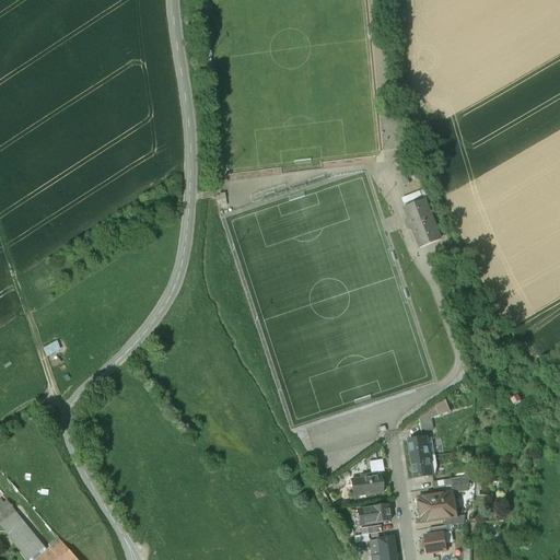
[(396,115),(392,116),(393,128),(386,128),(387,146),(399,144),(396,115)]
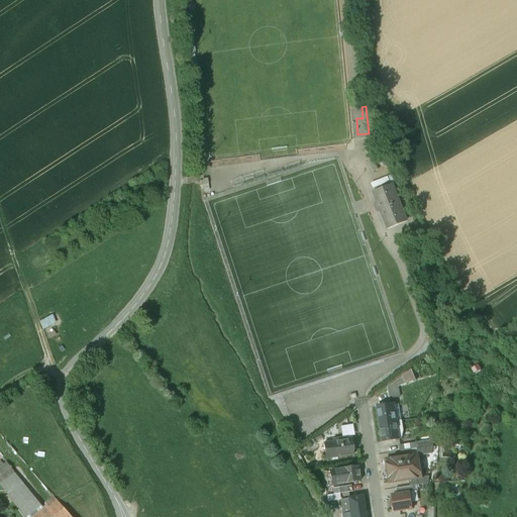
[(392,187),(374,194),(388,229),(406,221),(392,187)]
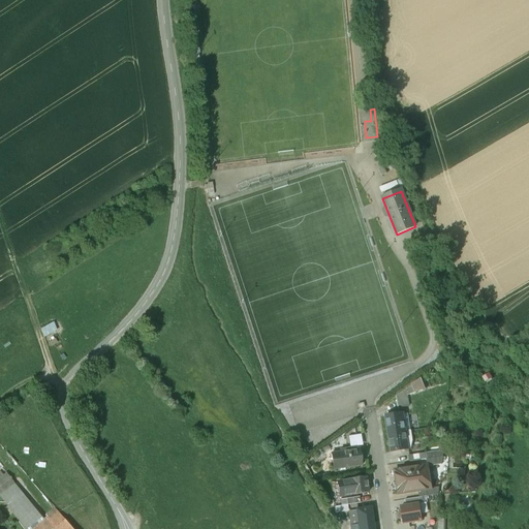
[(52,321),(39,328),(43,337),(56,330),(52,321)]
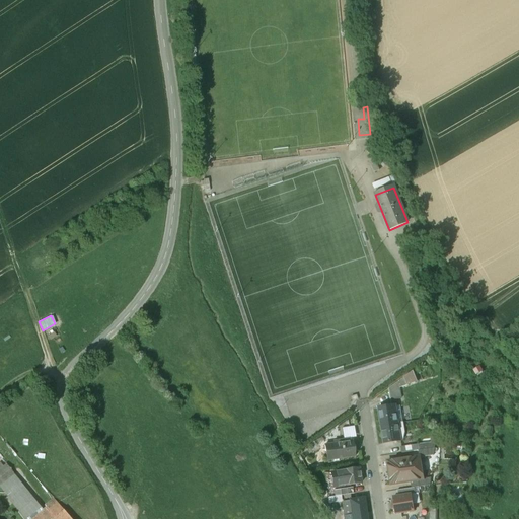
[(473,377),(480,373),(476,366),(469,370),(473,377)]
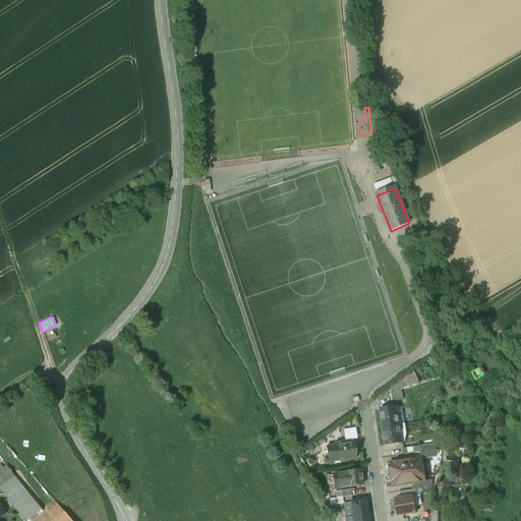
[(411,375),(402,383),(406,389),(416,383),(411,375)]
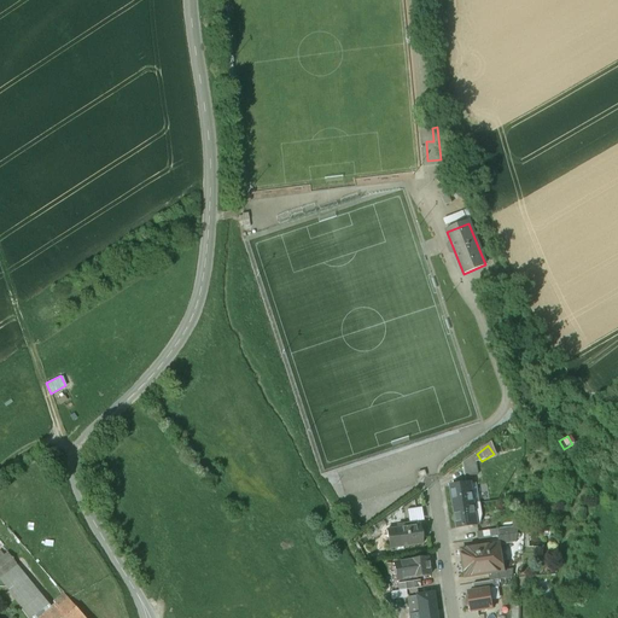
[(462,464),(464,477),(479,476),(477,454),(462,464)]
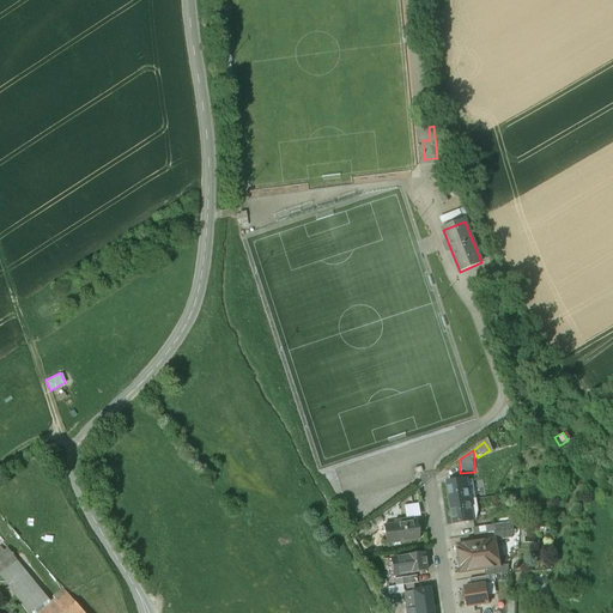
[(466,480),(448,483),(451,503),(469,501),(466,480)]
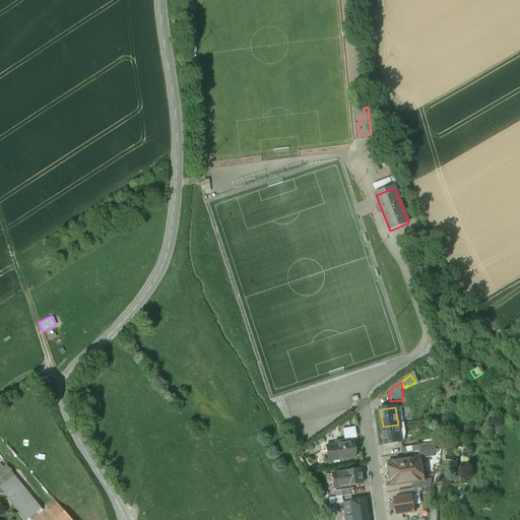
[(398,425),(383,427),(385,444),(401,442),(398,425)]
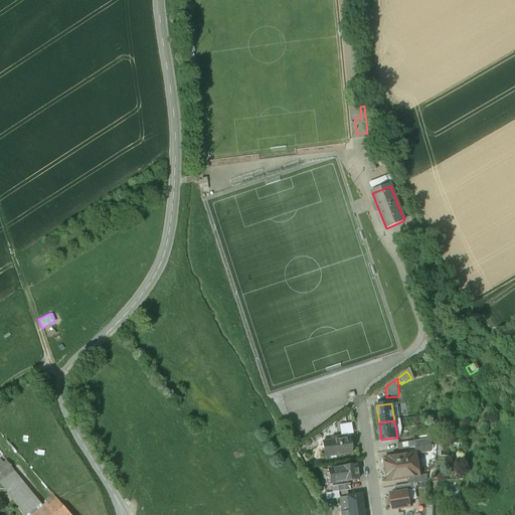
[(332,423),(322,432),(325,436),(326,437),(336,430),(332,423)]
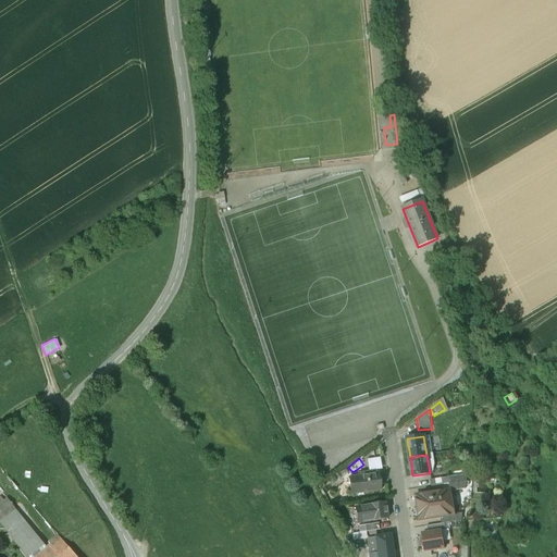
[(351,471),(348,467),(339,472),(343,478),(351,471)]
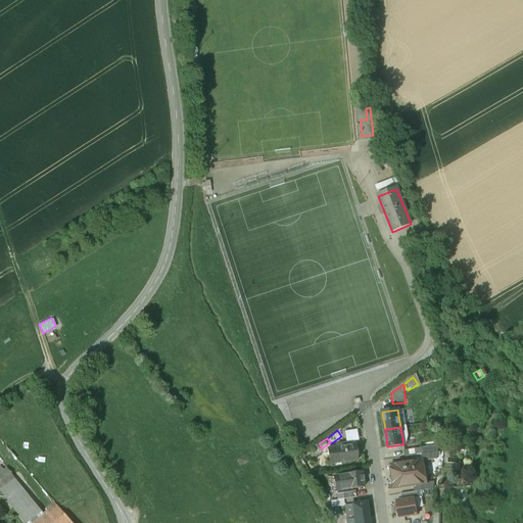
[(351,442),(338,444),(338,447),(335,447),(338,463),(358,460),(357,456),(359,456),(358,448),(355,449),(355,444),(352,445),(351,442)]
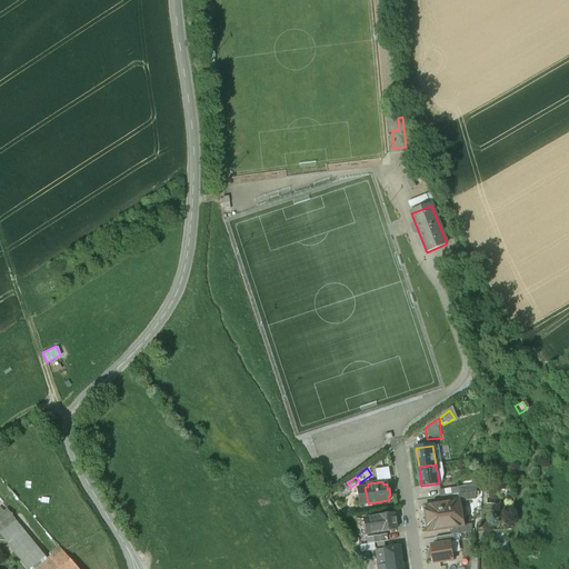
[(459,488),(460,495),(477,492),(478,485),(459,488)]
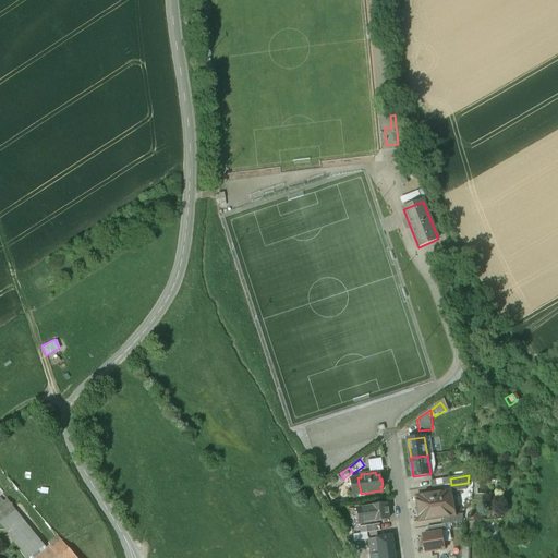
[(358,477),(349,480),(351,496),(361,494),(358,477)]
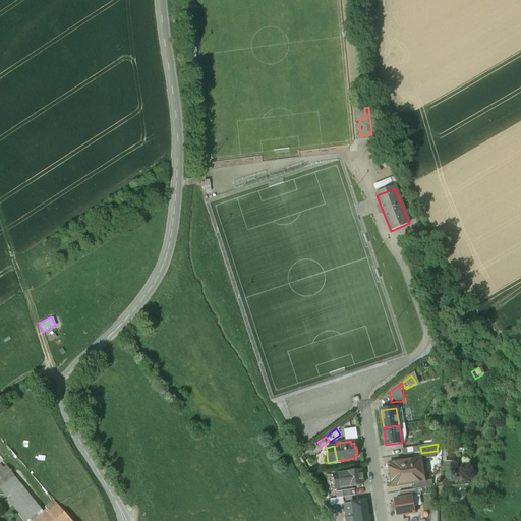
[(437,451),(421,453),(422,460),(436,458),(437,451)]
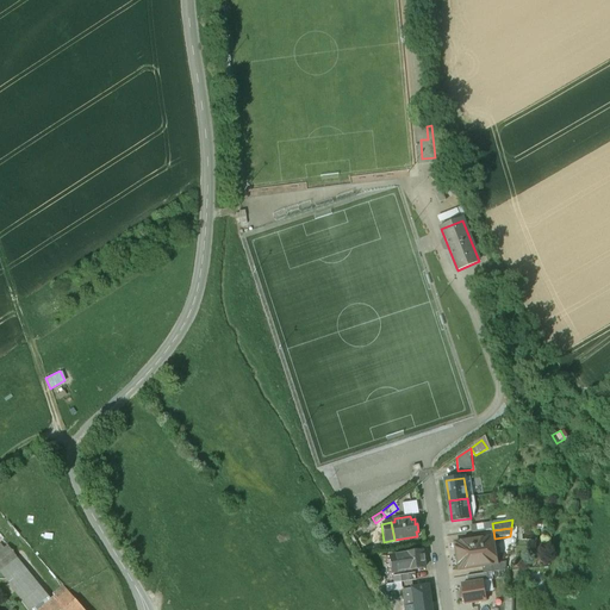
[(486,539),(455,543),(456,543),(458,543),(459,555),(458,555),(460,571),(483,567),(483,566),(481,558),(489,556),(486,539)]
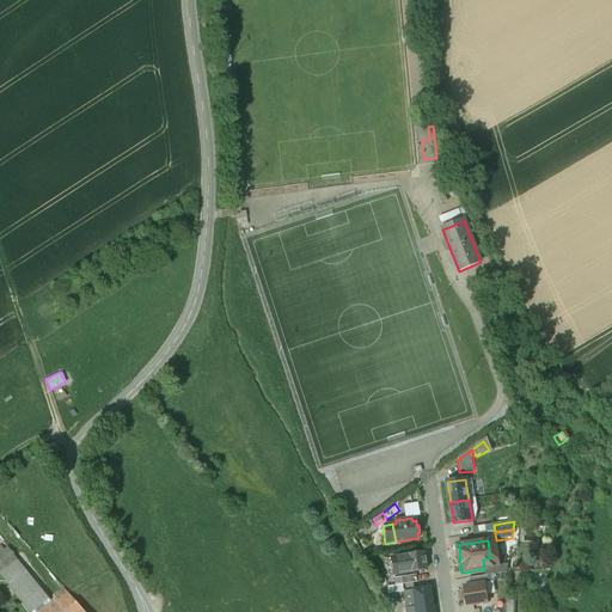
[(4,550),(0,552),(0,575),(29,611),(37,611),(50,601),(48,599),(5,549),(4,550)]
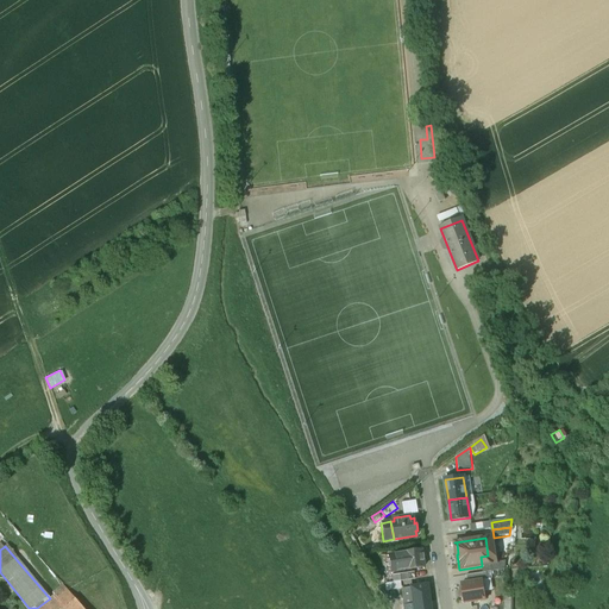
[(420,550),(389,554),(391,572),(424,567),(420,550)]
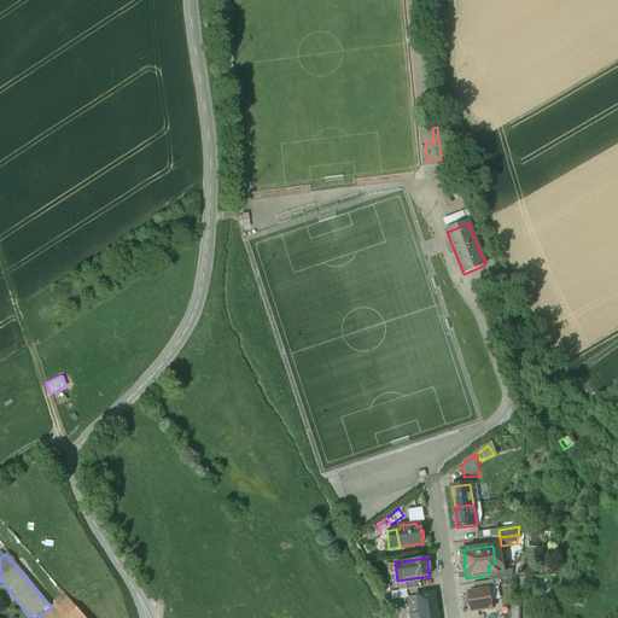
[(512,570),(489,573),(489,575),(490,575),(490,582),(512,578),(512,572),(512,570)]
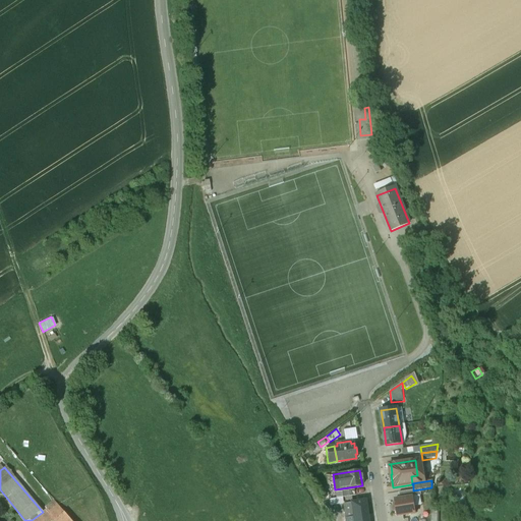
[(335,493),(336,499),(354,496),(353,489),(335,493)]
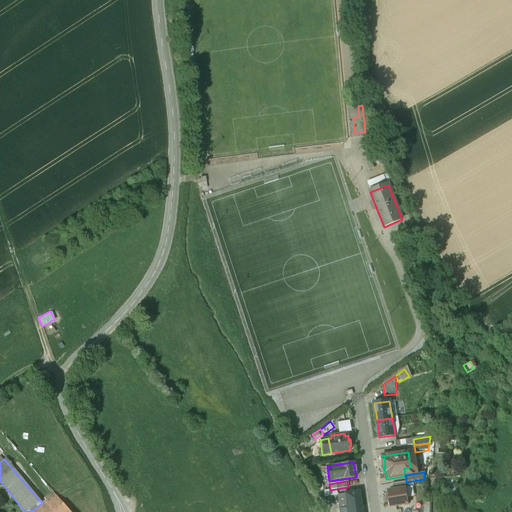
[(405,488),(387,491),(390,507),(408,504),(405,488)]
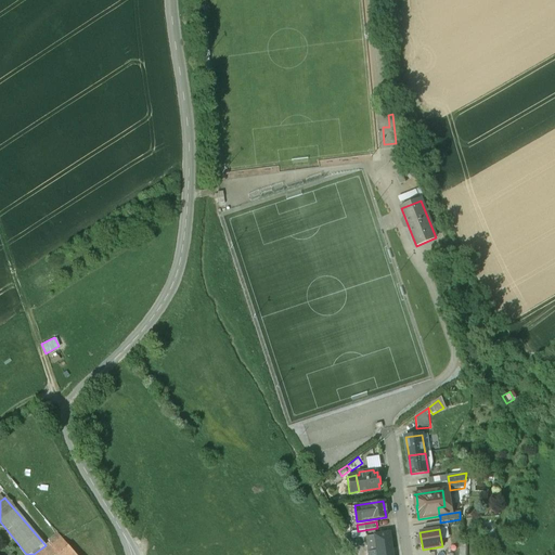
[(392,554),(389,532),(373,536),(373,537),(375,554),(392,554)]
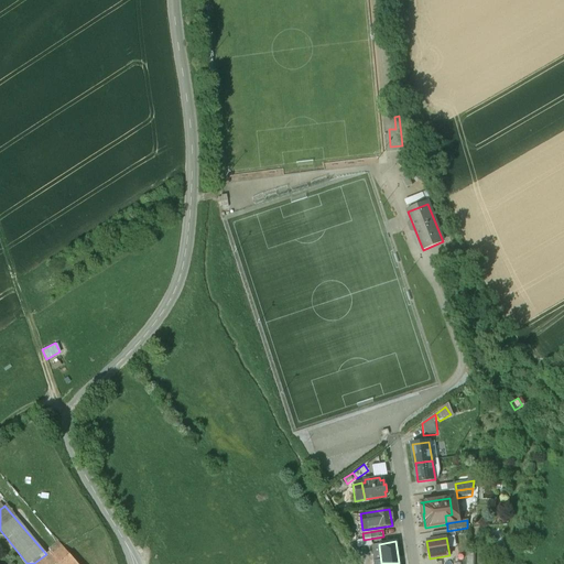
[(76,563),(57,542),(44,552),(46,554),(34,563),(76,563)]
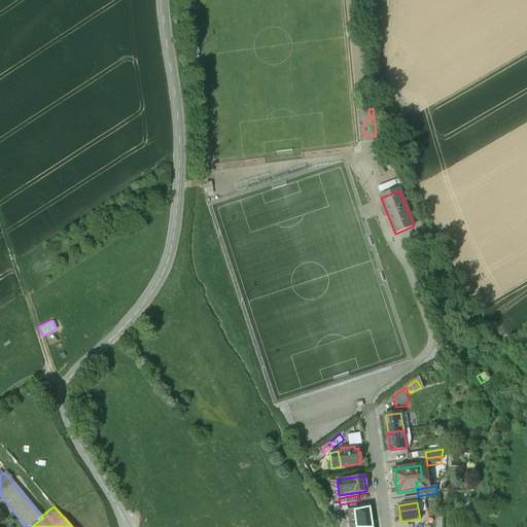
[(348,526),(356,526),(354,510),(346,511),(348,526)]
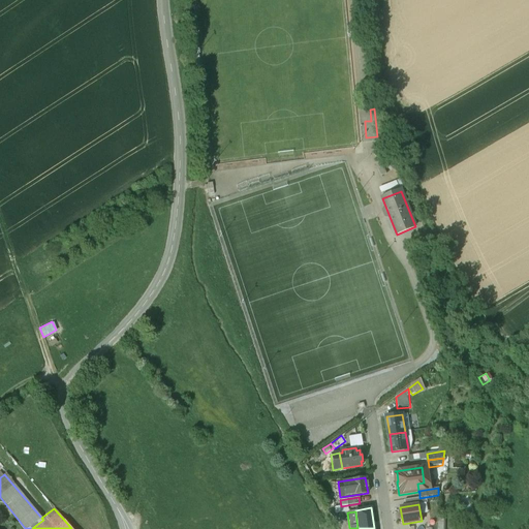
[(437,525),(436,528),(443,528),(444,519),(437,518),(437,525)]
